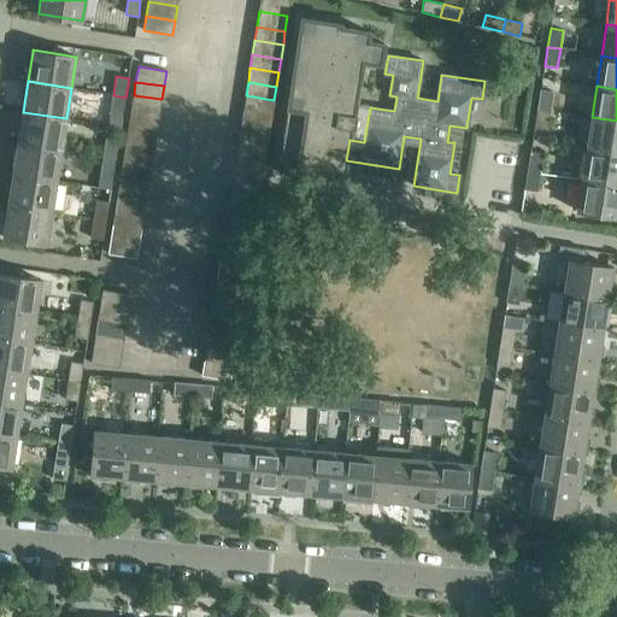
[(540,89),(538,109),(550,111),(553,92),(540,89)]
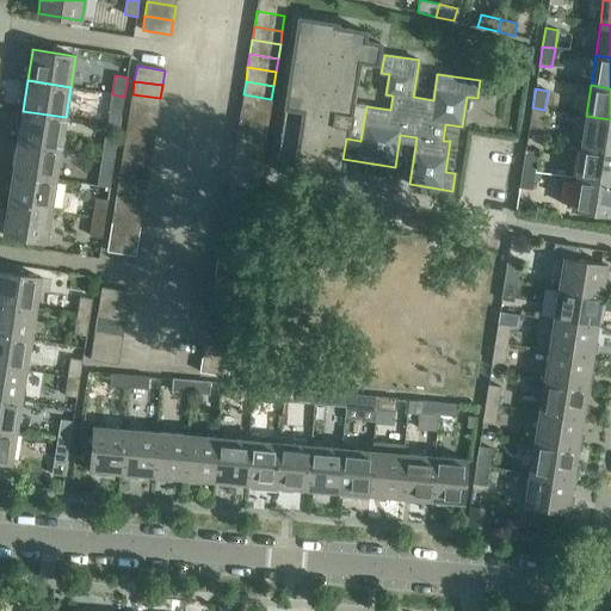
[(124,97),(112,94),(109,112),(122,115),(124,97)]
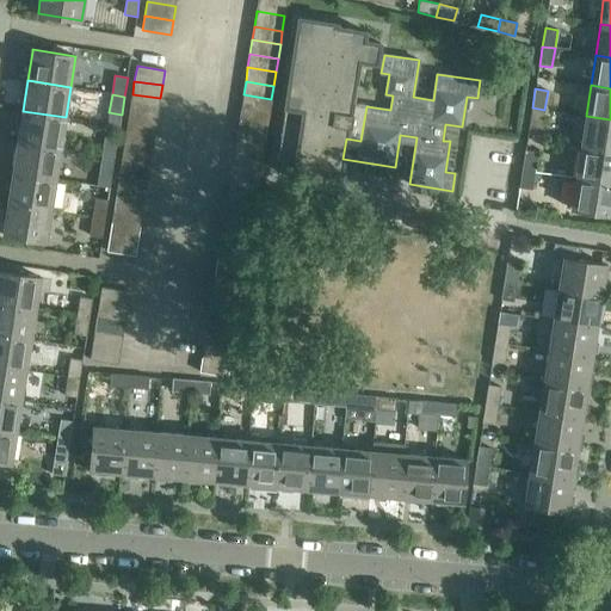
[(133,94),(130,109),(159,112),(160,98),(133,94)]
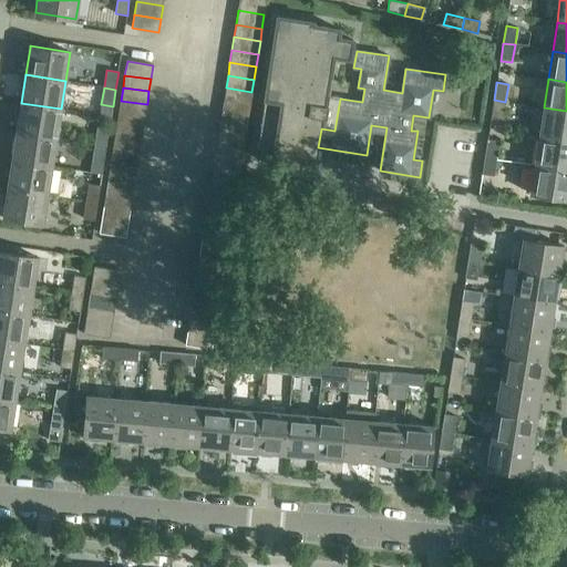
[(226,88),(224,101),(250,105),(251,92),(226,88)]
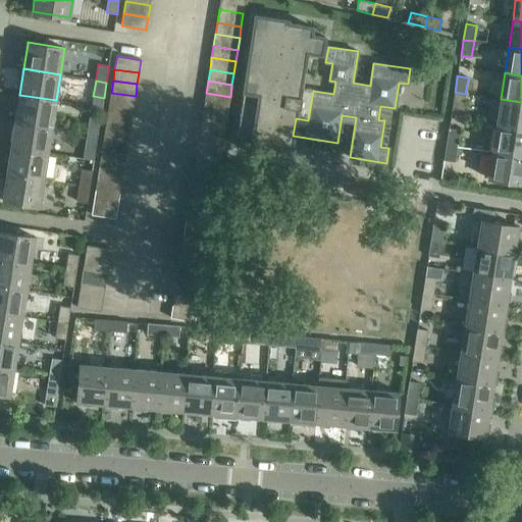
[(465,94),(455,92),(452,108),(463,109),(465,94)]
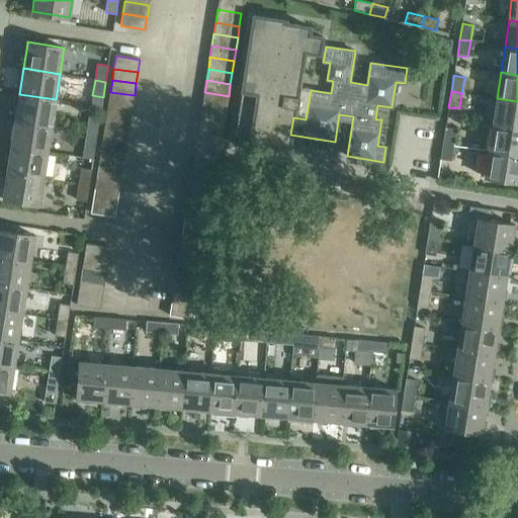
[(110,92),(108,104),(133,107),(135,95),(110,92)]
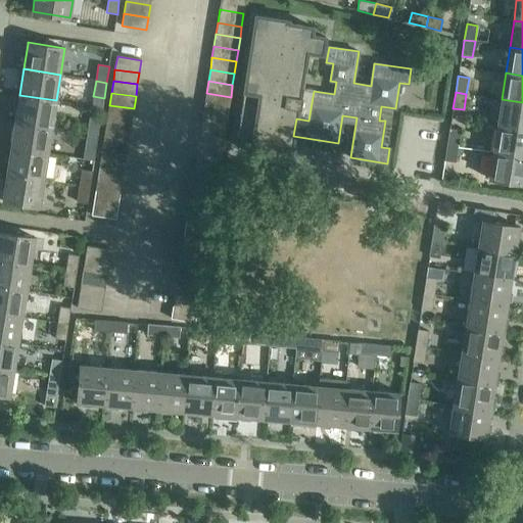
[(206,93),(204,105),(229,109),(231,97),(206,93)]
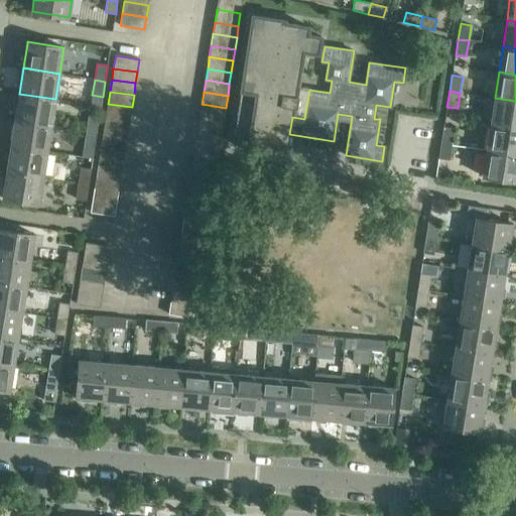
[(19,94),(15,119),(51,125),(55,99),(19,94)]
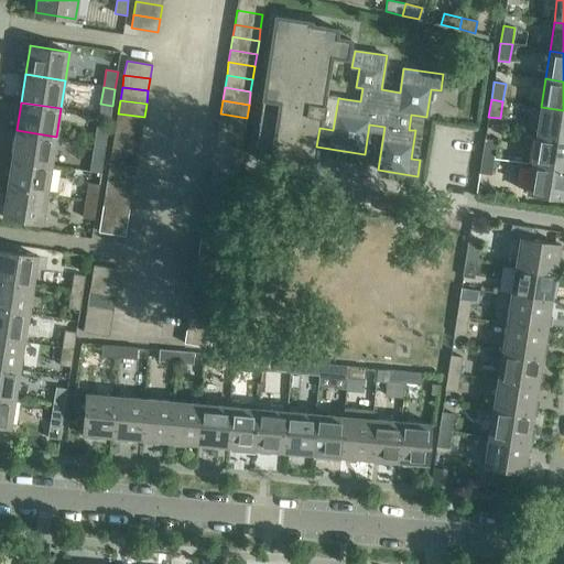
[(563,110),(541,107),(537,136),(563,139),(563,110)]
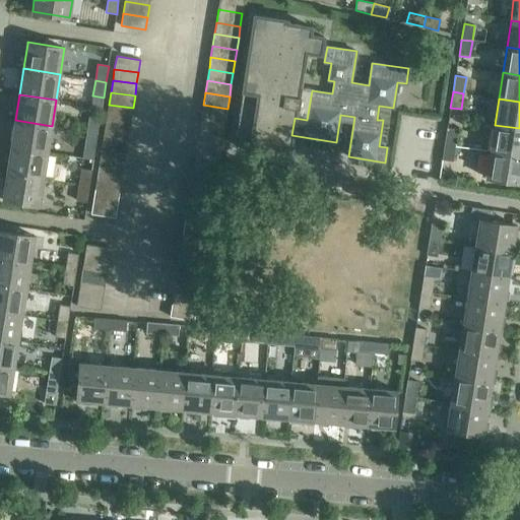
[(109,105),(107,118),(131,122),(133,108),(109,105)]
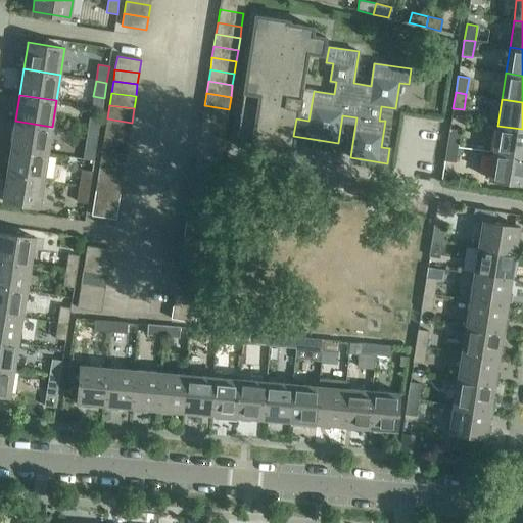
[(204,105),(202,116),(227,121),(229,109),(204,105)]
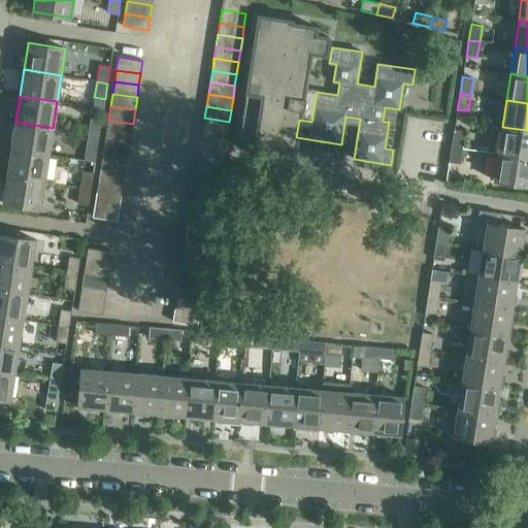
[(91,118),(88,134),(99,136),(101,120),(91,118)]
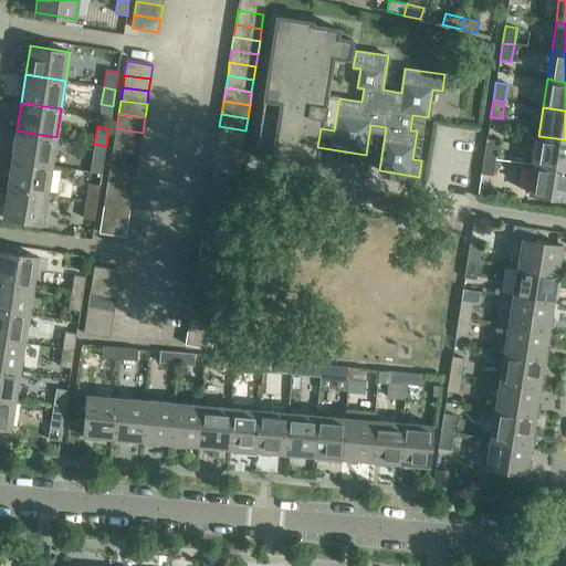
[(219,126),(217,139),(243,144),(245,130),(219,126)]
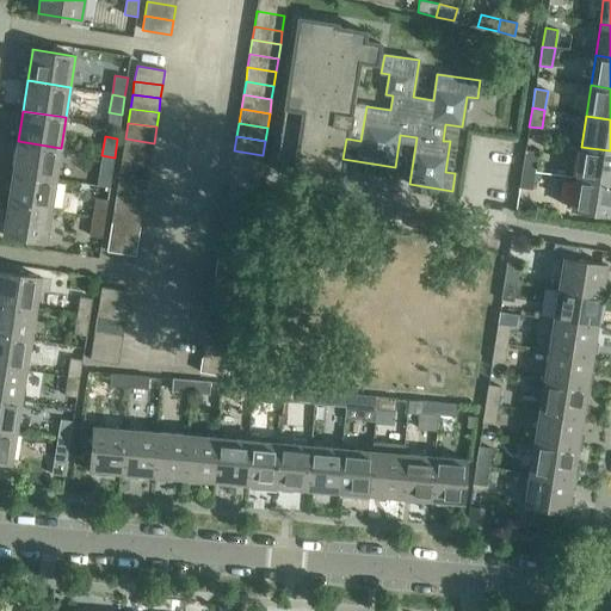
[(125,139),(123,153),(152,156),(154,143),(125,139)]
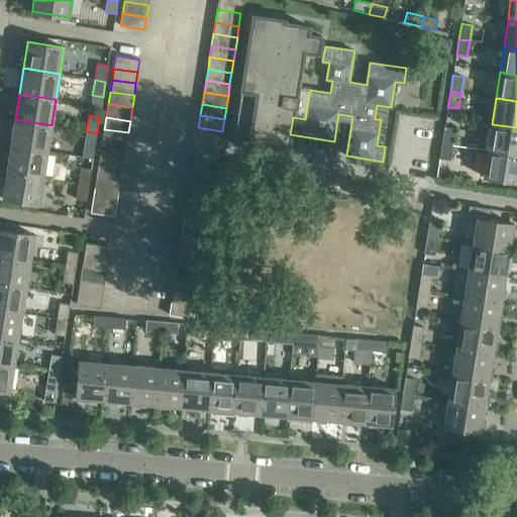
[(15,119),(11,145),(47,150),(52,125),(15,119)]
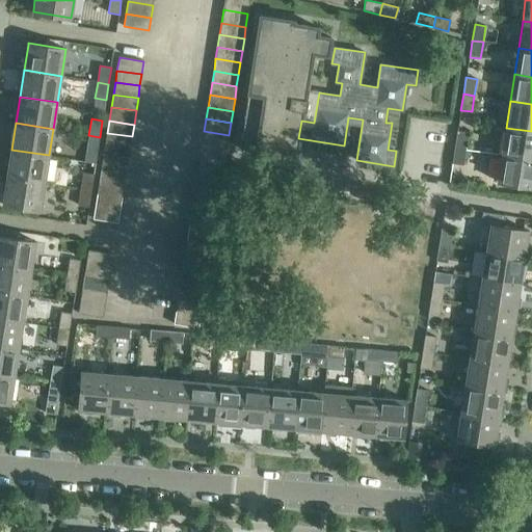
[(531,131),(506,128),(502,154),(531,158),(531,131)]
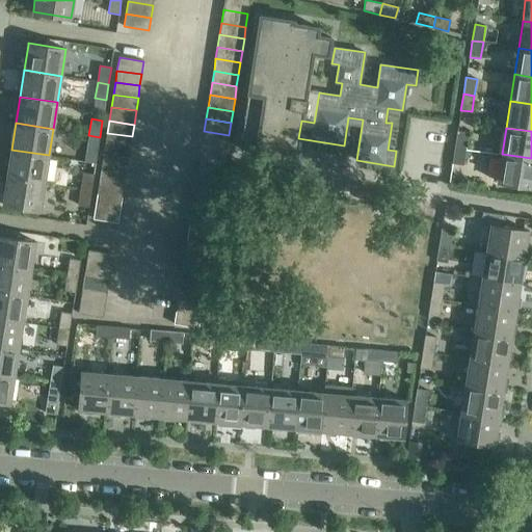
[(204,131),(203,143),(227,147),(229,135),(204,131)]
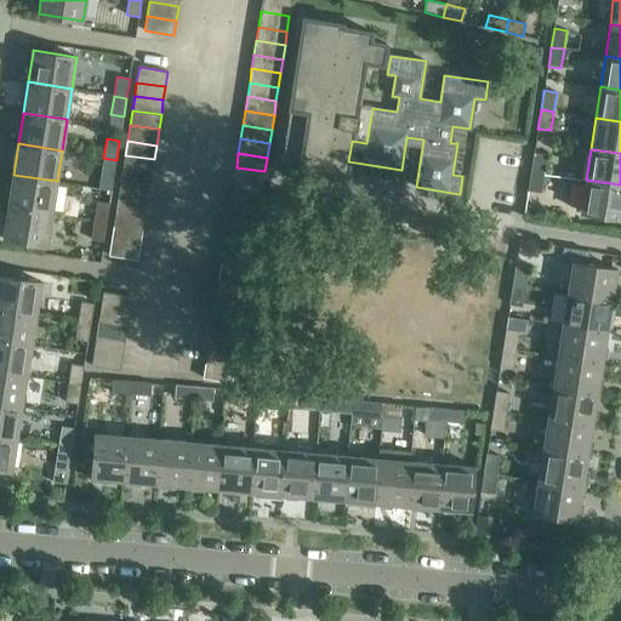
[(534,153),(530,172),(543,175),(547,154),(534,153)]
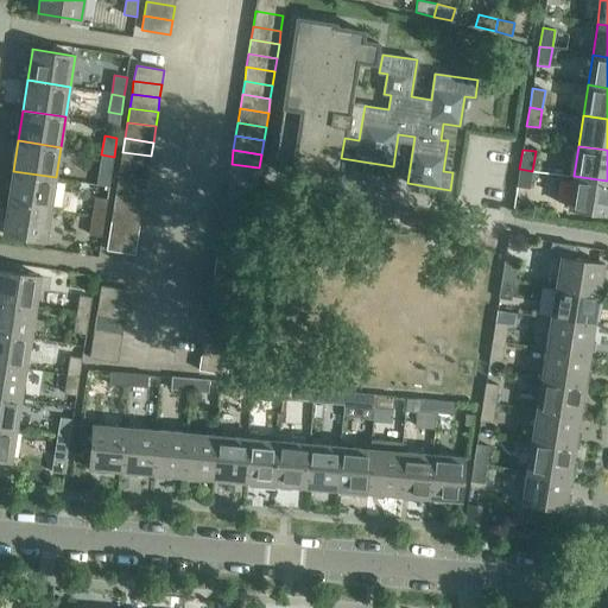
[(122,152),(120,166),(149,170),(151,156),(122,152)]
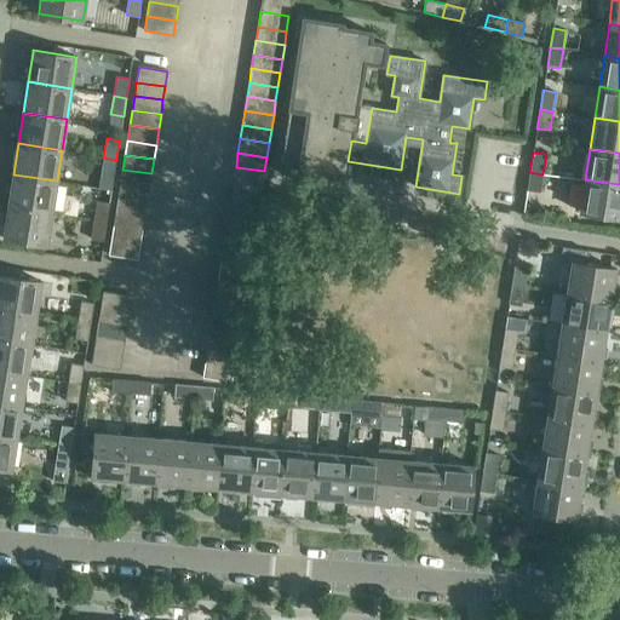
[(116,160),(103,158),(101,176),(114,178),(116,160)]
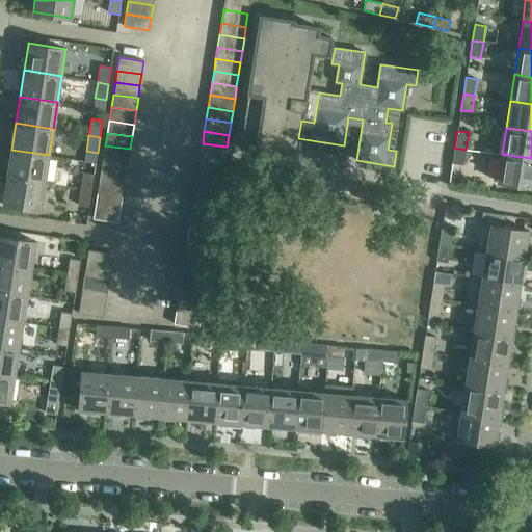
[(203,143),(201,156),(224,159),(227,147),(203,143)]
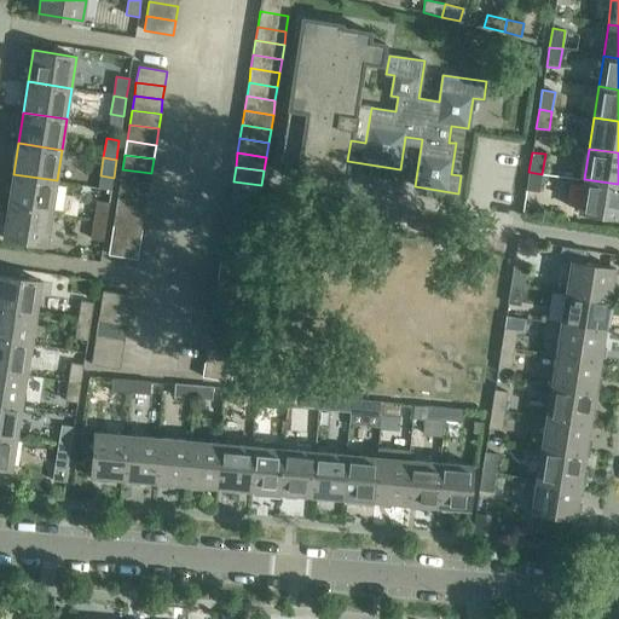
[(122,169),(120,184),(149,187),(151,173),(122,169)]
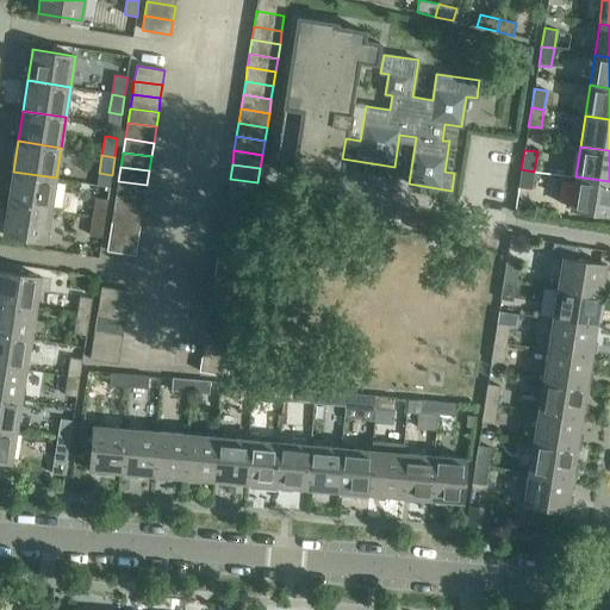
[(534,172),(521,169),(518,187),(531,190),(534,172)]
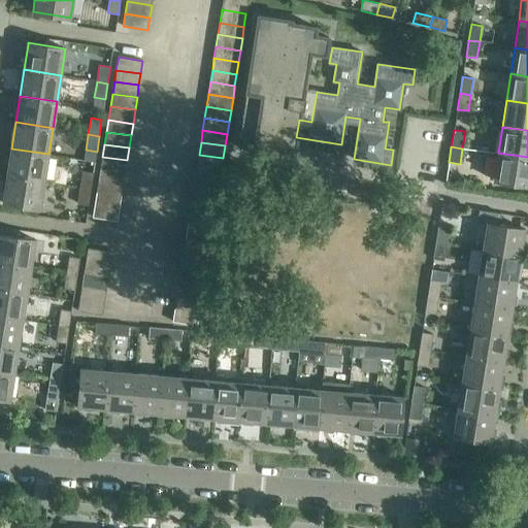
[(11,149),(7,174),(44,180),(48,154),(11,149)]
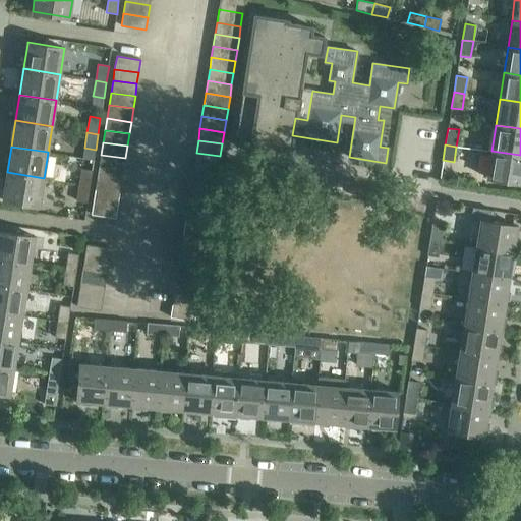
[(520,155),(491,151),(486,178),(520,183),(520,155)]
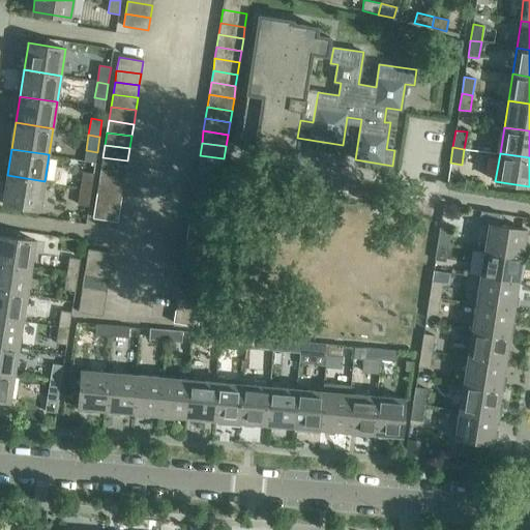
[(200,155),(198,168),(222,171),(224,158),(200,155)]
